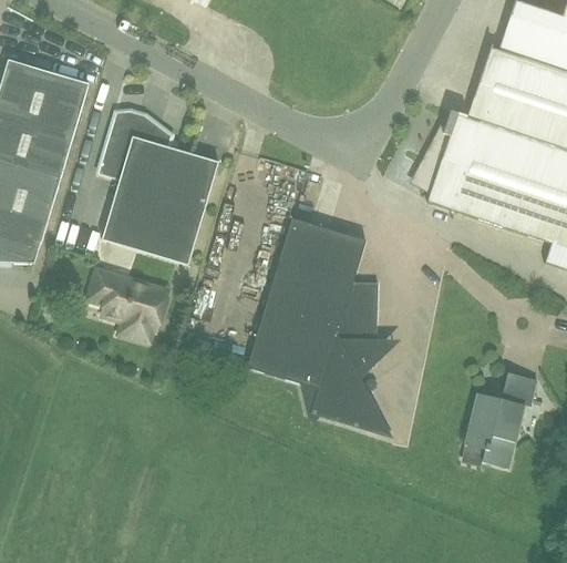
[(566,268),(566,0),(565,0),(562,12),(527,0),(514,0),(497,49),(490,45),(466,114),(456,111),(426,200),(550,242),(544,260),(566,268)]
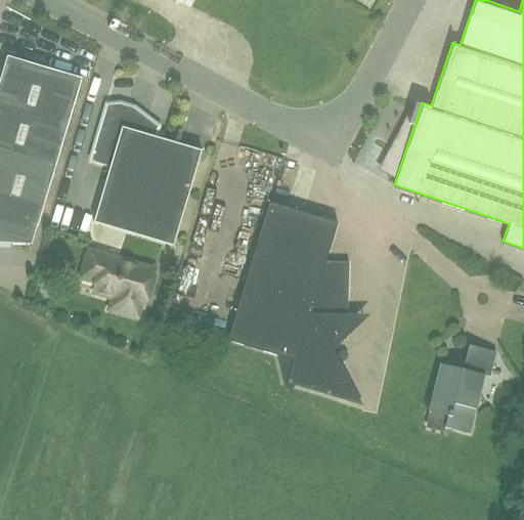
[(0,241),(31,242),(37,222),(38,223),(81,76),(6,53),(0,74),(0,241)]
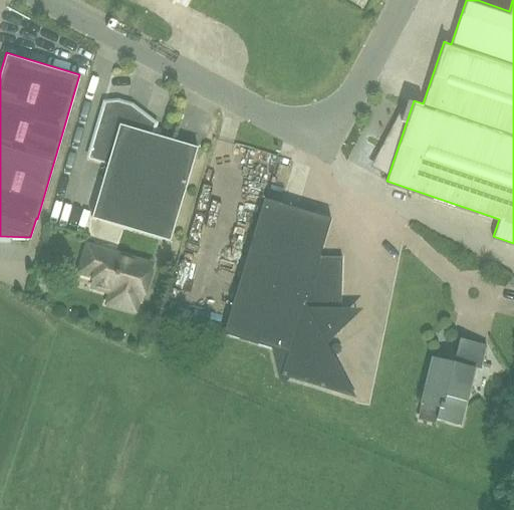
[(140,171),(152,132),(155,119),(140,114),(141,110),(131,102),(117,98),(104,99),(87,156),(107,162),(140,171)]
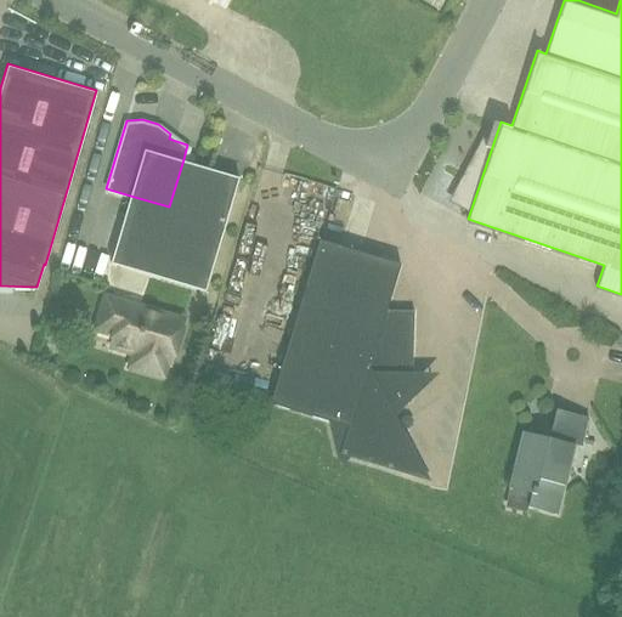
[(169,207),(130,196),(111,261),(205,289),(238,176),(184,159),(169,207)]
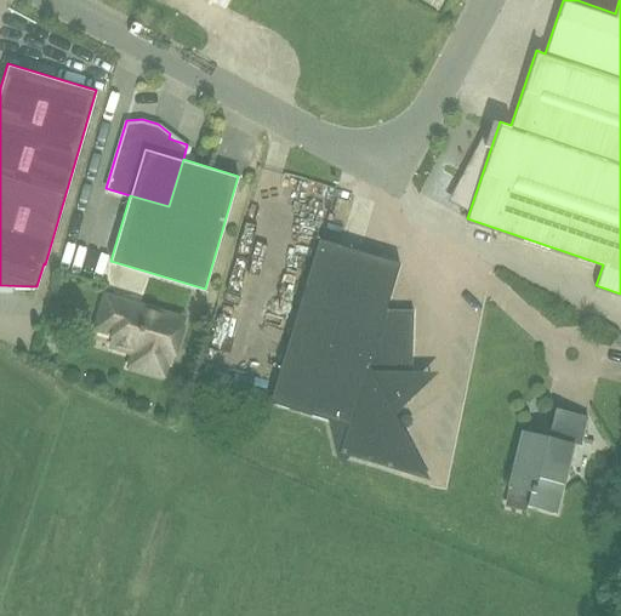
[(409,452),(411,451),(386,404),(397,398),(410,399),(412,308),(386,308),(399,261),(318,237),(269,400),(331,418),(337,446),(399,466),(402,462),(403,458),(405,455),(409,452)]
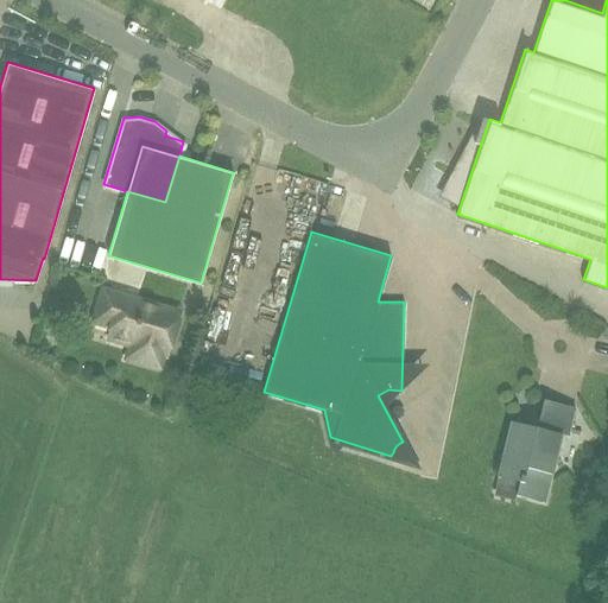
[(109,335),(127,341),(124,353),(158,363),(162,350),(165,351),(177,311),(103,290),(93,322),(112,328),(109,335)]
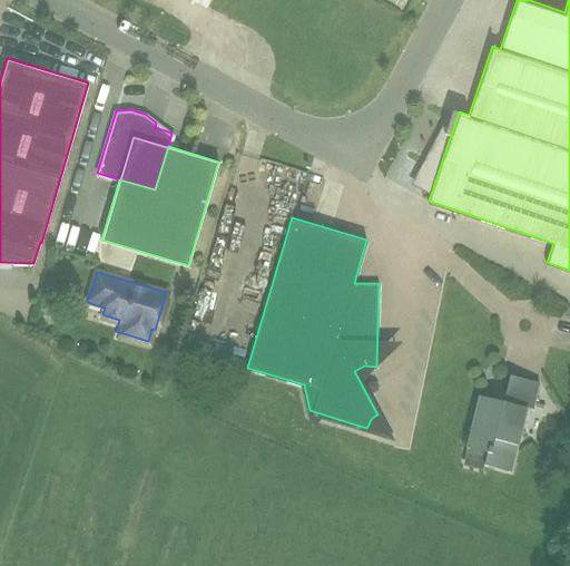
[(479,393),(467,446),(487,450),(483,462),(510,469),(526,406),(532,407),(539,380),(509,372),(502,399),(479,393)]
